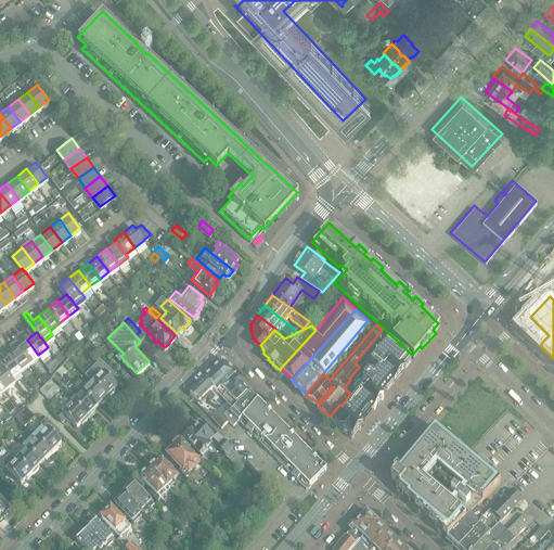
[(82,343),(88,339),(84,332),(78,337),(82,343)]
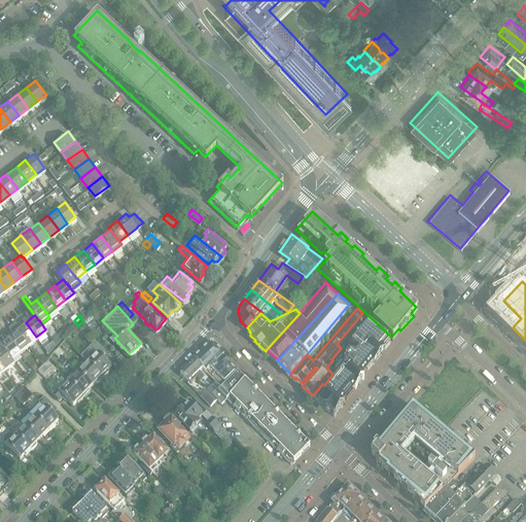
[(28,343),(36,337),(26,322),(16,328),(28,343)]
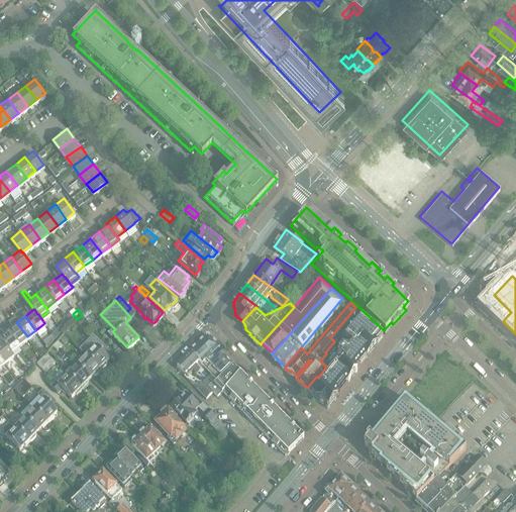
[(316,377),(307,388),(323,402),(331,394),(330,393),(334,389),(333,389),(340,381),(340,382),(353,368),(351,366),(357,360),(376,339),(379,335),(358,318),(337,344),(341,347),(325,366),(326,367),(318,378),(316,377)]
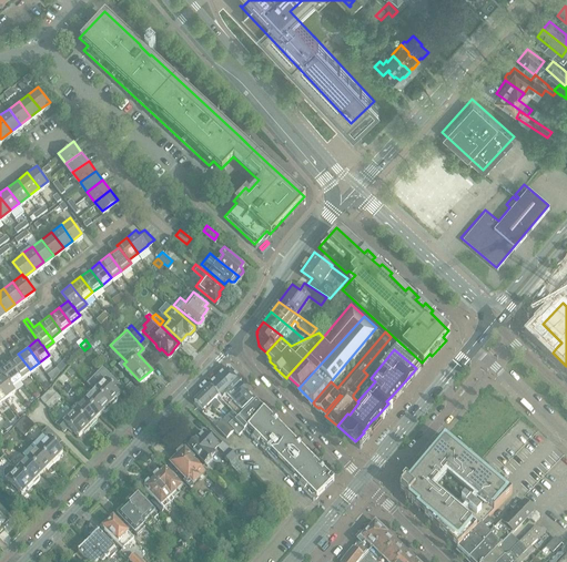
[(20,377),(30,369),(18,354),(9,361),(20,377)]
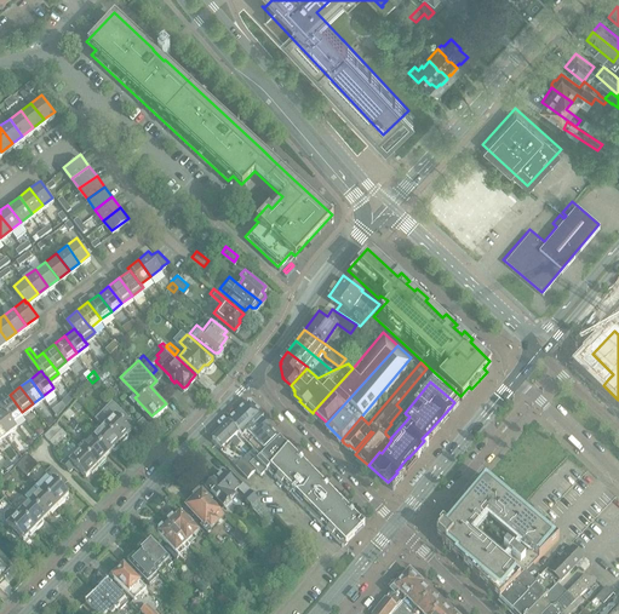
[(12,419),(22,412),(10,395),(0,401),(0,403),(3,407),(11,419),(12,419)]
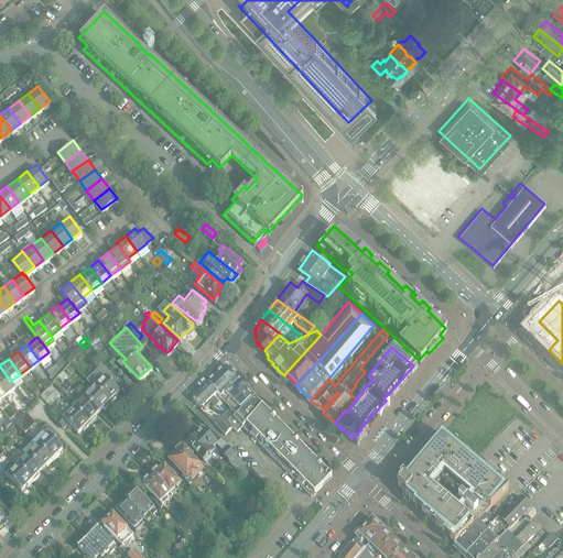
[(118,387),(115,384),(119,379),(101,361),(85,376),(91,383),(109,400),(115,393),(114,392),(118,387)]
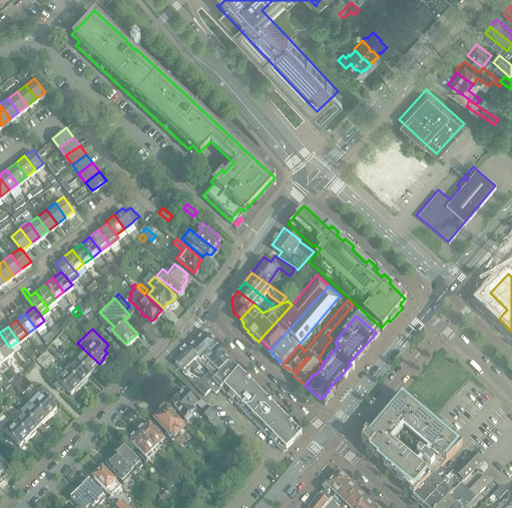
[(207,362),(210,365),(213,368),(215,367),(217,368),(228,357),(214,343),(216,341),(206,330),(203,330),(188,345),(196,354),(205,364),(207,362)]
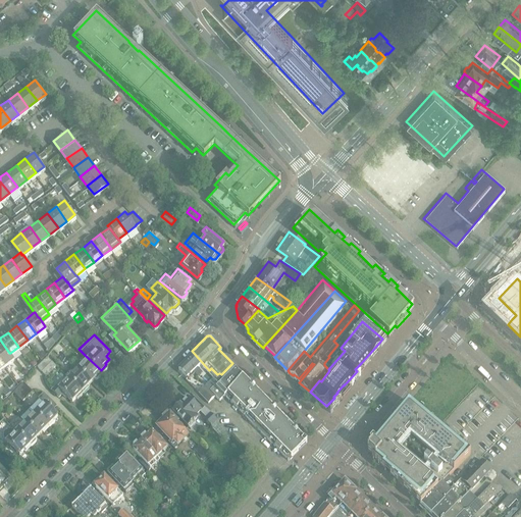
[(13,357),(10,353),(9,353),(2,343),(0,344),(0,357),(4,363),(13,357)]
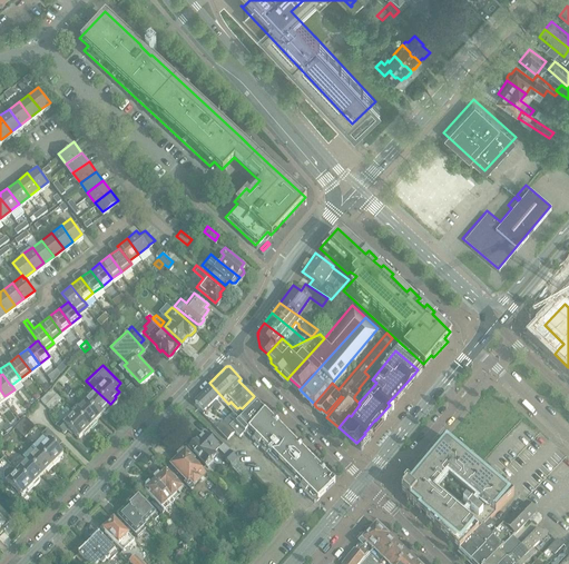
[(209,402),(218,393),(209,383),(194,397),(206,409),(212,404),(209,402)]
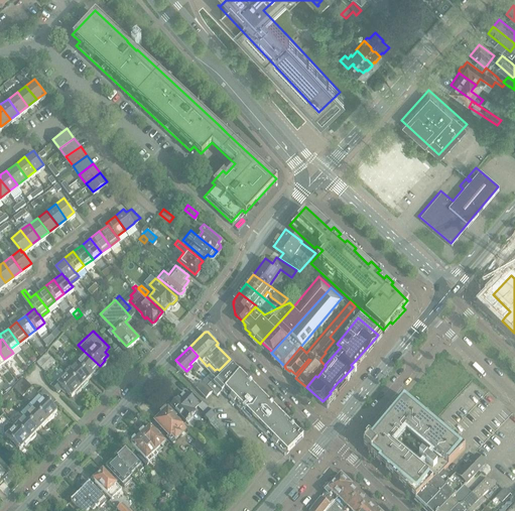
[(39,363),(49,354),(44,349),(35,359),(39,363)]
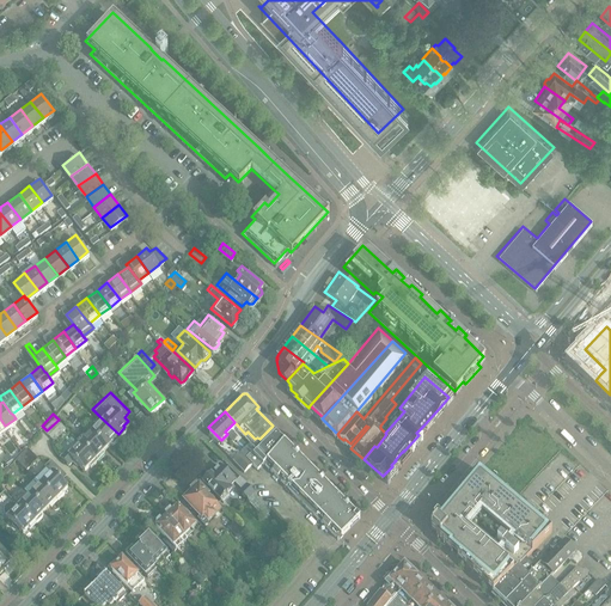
[(111,440),(118,434),(99,416),(89,427),(105,444),(110,439),(111,440)]
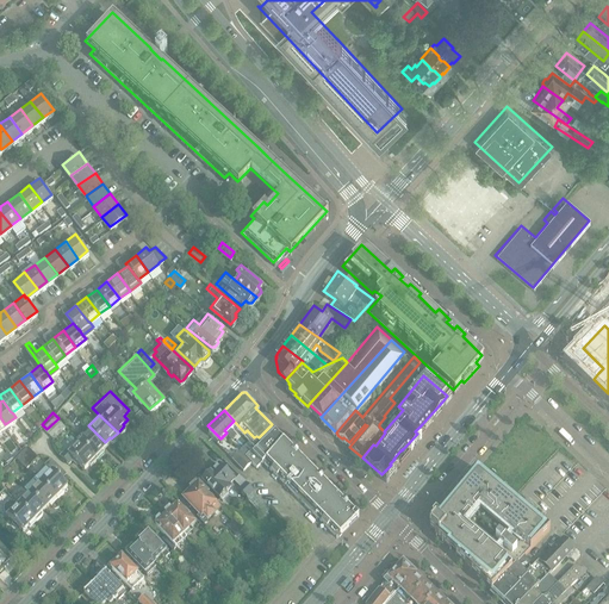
[(58,418),(47,429),(53,434),(63,423),(58,418)]
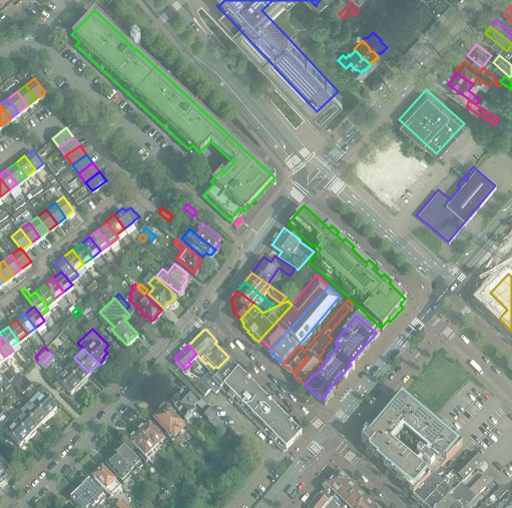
[(85,375),(88,372),(74,358),(65,367),(80,382),(86,377),(85,375)]
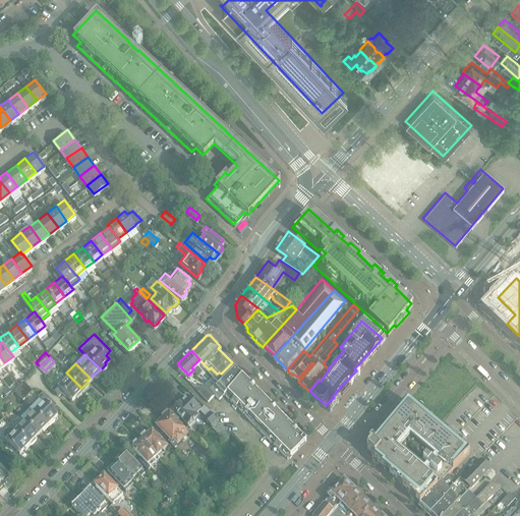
[(304,438),(233,363),(214,384),(213,383),(212,383),(209,386),(219,396),(223,391),(286,455),(304,438)]
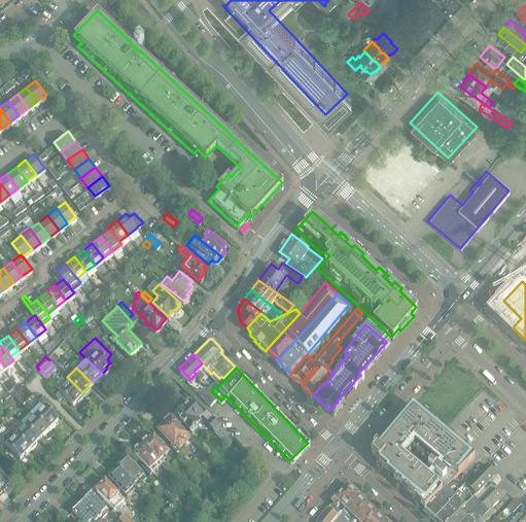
[(77,398),(82,392),(67,377),(57,387),(56,385),(50,390),(59,398),(63,393),(71,402),(76,396),(77,398)]
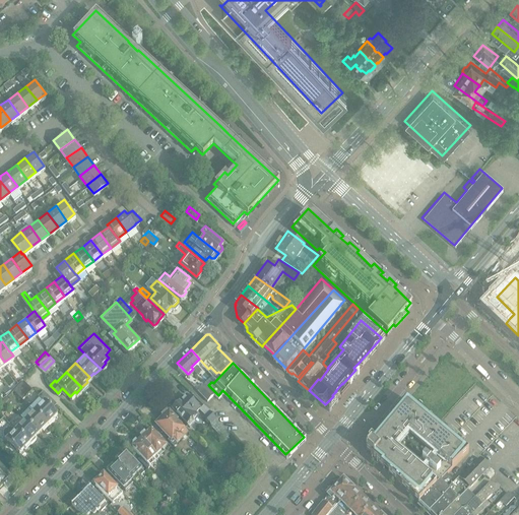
[(16,391),(26,381),(21,377),(12,386),(16,391)]
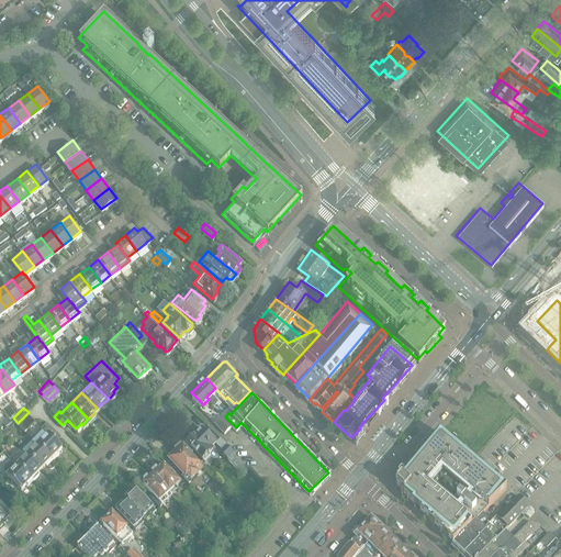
[(29,412),(18,423),(23,427),(33,416),(29,412)]
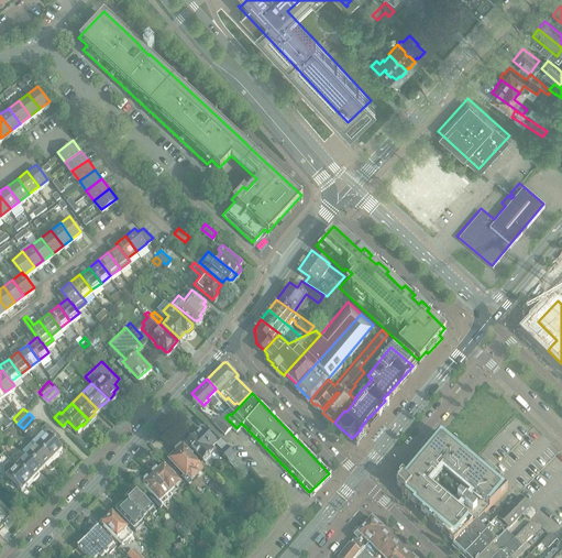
[(230,424),(221,414),(213,420),(223,430),(230,424)]
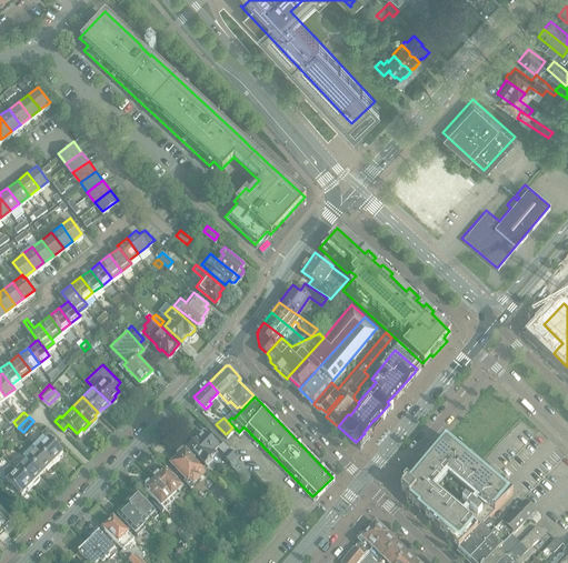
[(31,440),(52,461),(59,454),(57,453),(61,449),(56,443),(61,439),(47,424),(31,440)]
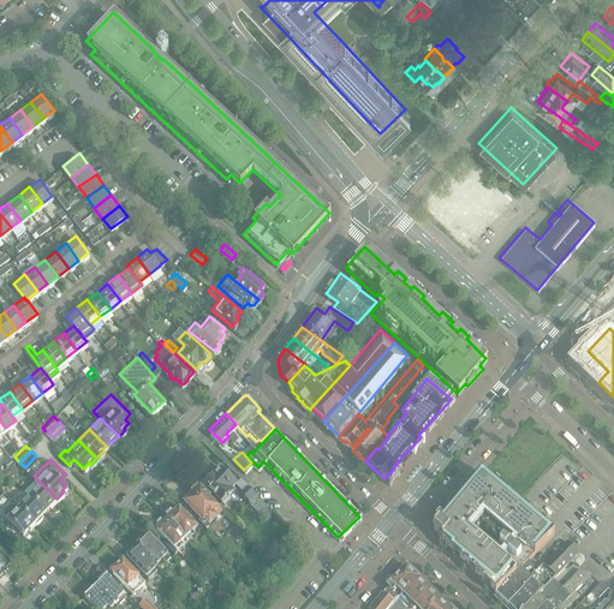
[(230,484),(236,479),(220,464),(209,475),(208,472),(202,478),(204,479),(203,482),(222,500),(228,494),(226,491),(232,487),(230,484)]
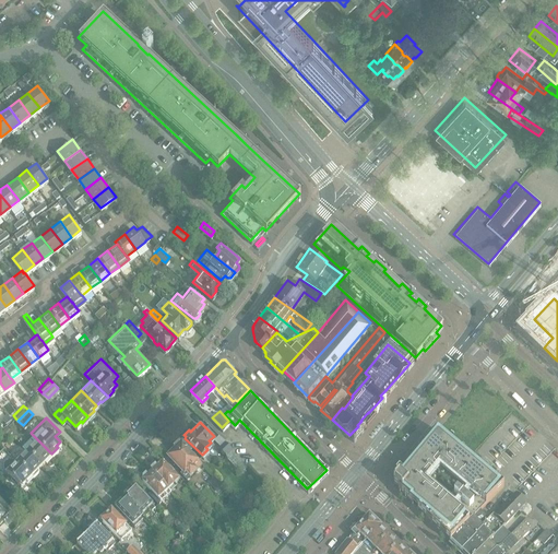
[(416,504),(449,537),(479,506),(503,482),(472,456),(472,457),(437,429),(400,480),(415,495),(412,499),(417,504),(416,504)]
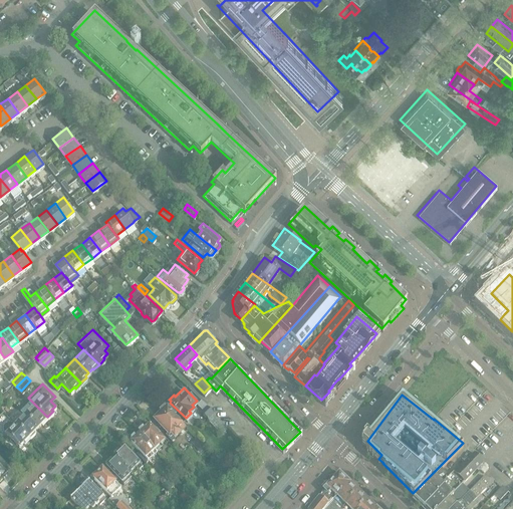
[(42,423),(47,417),(28,398),(19,408),(22,411),(37,425),(40,421),(42,423)]
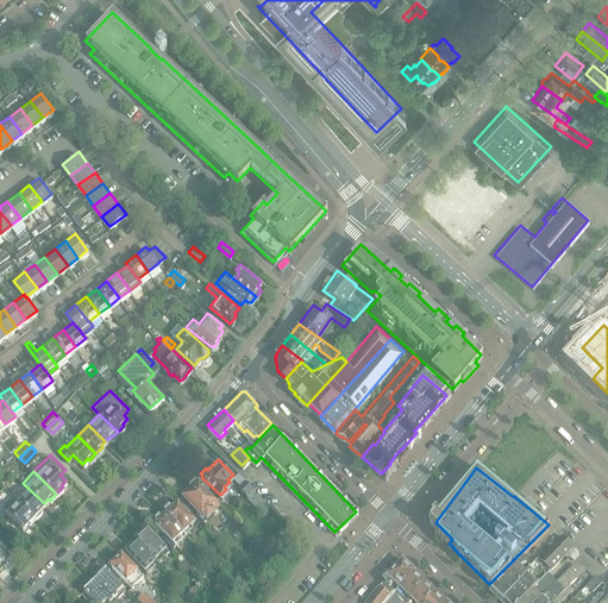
[(252,488),(244,477),(238,471),(233,476),(239,482),(238,484),(246,494),(252,488)]
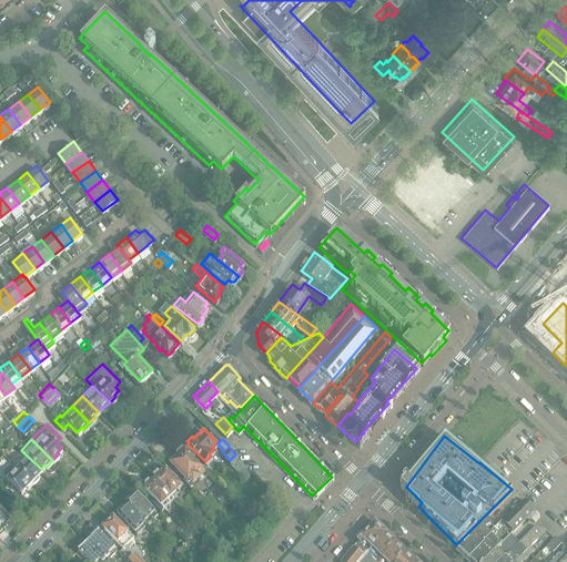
[(189,482),(192,479),(198,473),(194,470),(200,465),(182,445),(181,446),(180,443),(175,448),(176,450),(169,458),(184,474),(182,477),(189,482)]
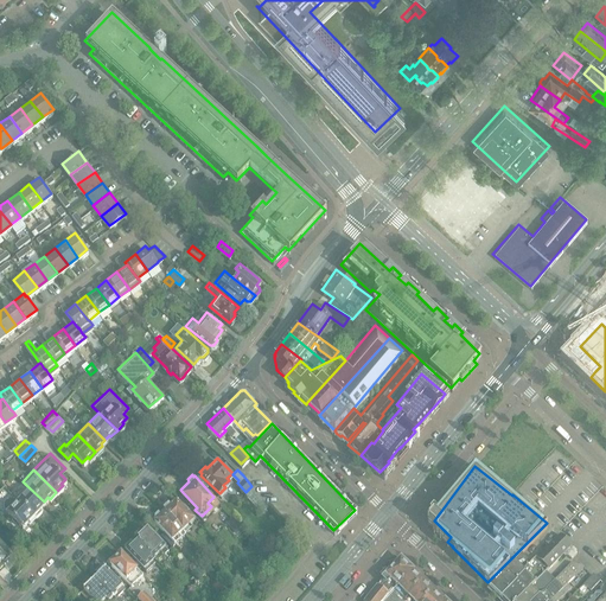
[(39,506),(44,502),(26,485),(16,496),(34,515),(40,507),(39,506)]
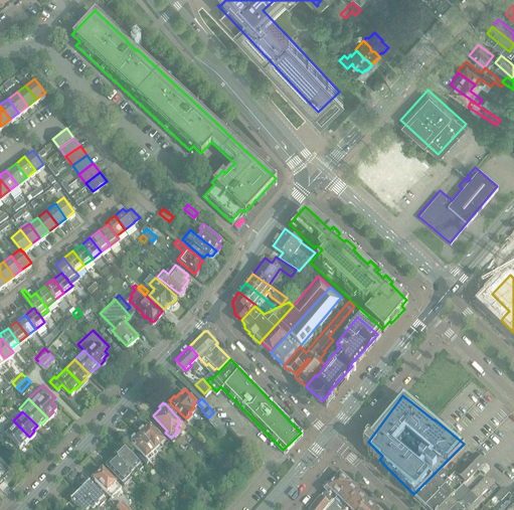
[(227,428),(213,412),(207,418),(221,434),(227,428)]
